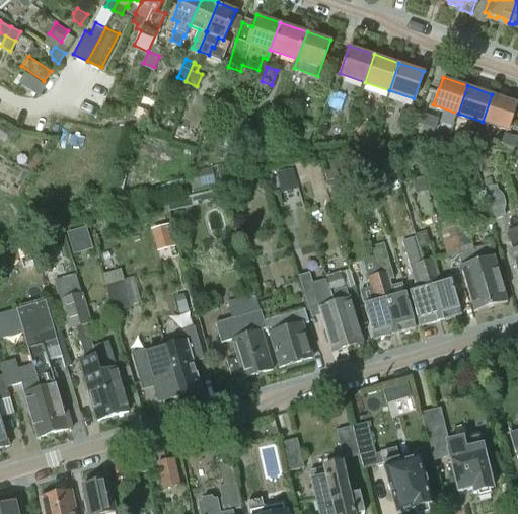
[(330,104),(342,108),(347,93),(336,89),(330,104)]
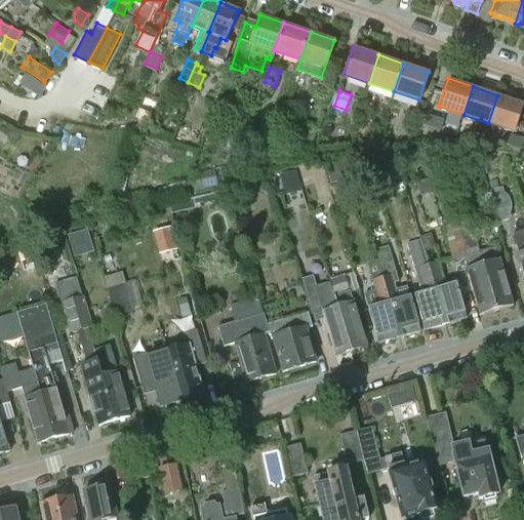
[(497,95),(488,123),(513,131),(523,104),(497,95)]
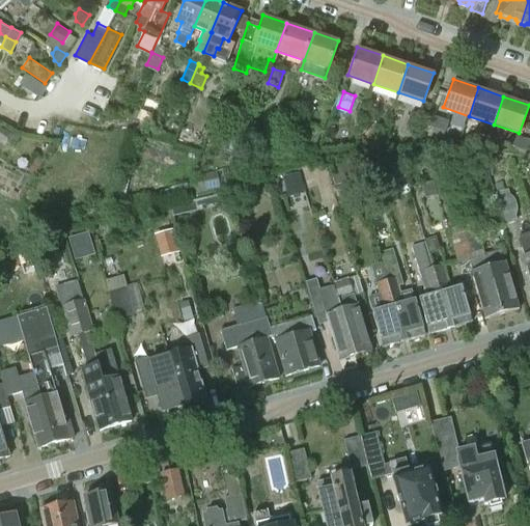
[(363,114),(373,117),(379,102),(368,99),(363,114)]
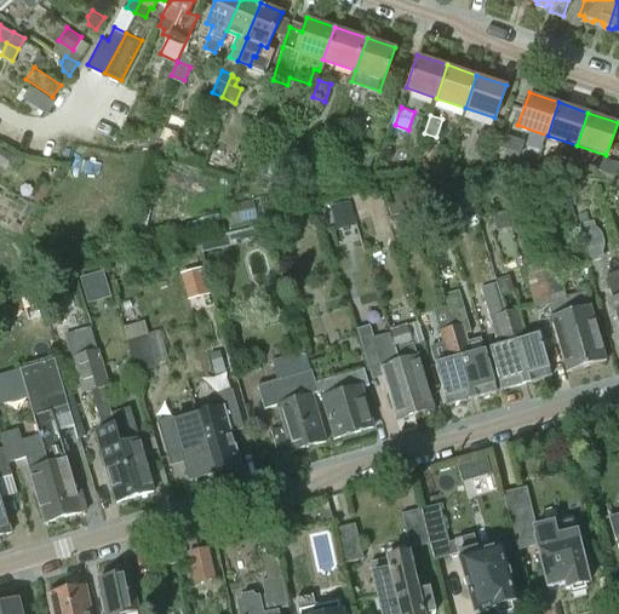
[(475,132),(469,150),(485,155),(491,138),(475,132)]
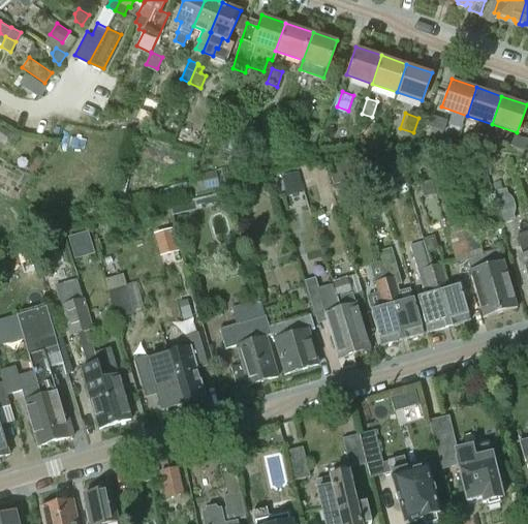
[(433,114),(429,125),(444,130),(448,119),(433,114)]
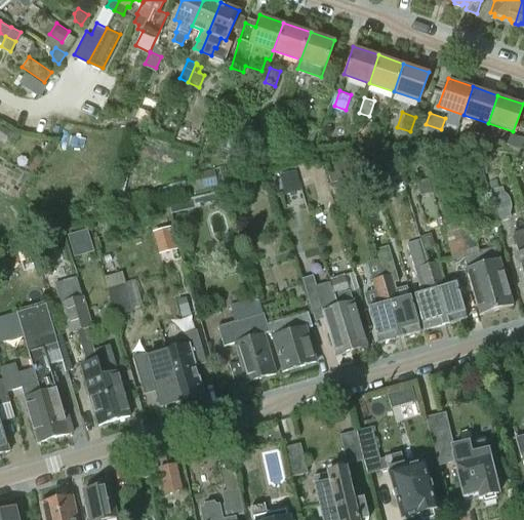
[(306,124),(300,143),(312,146),(318,128),(306,124)]
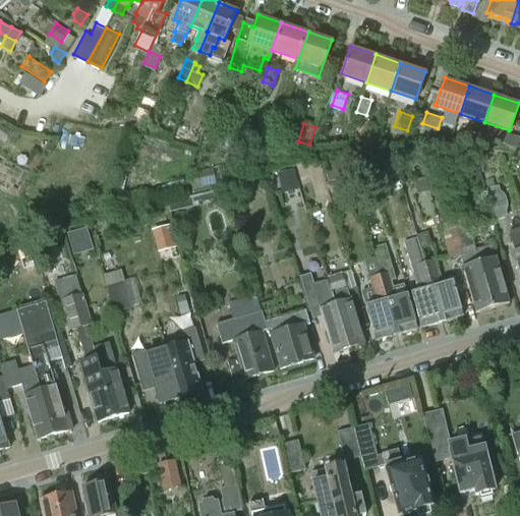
[(161,127),(159,135),(171,139),(174,131),(161,127)]
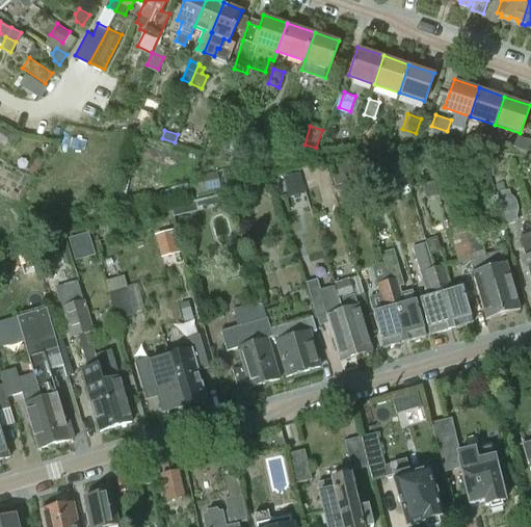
[(518,135),(513,146),(528,151),(530,143),(530,140),(518,135)]
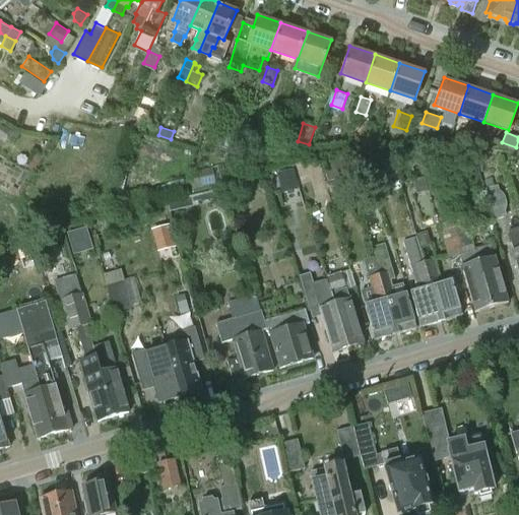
[(335,155),(321,161),(326,177),(341,172),(335,155)]
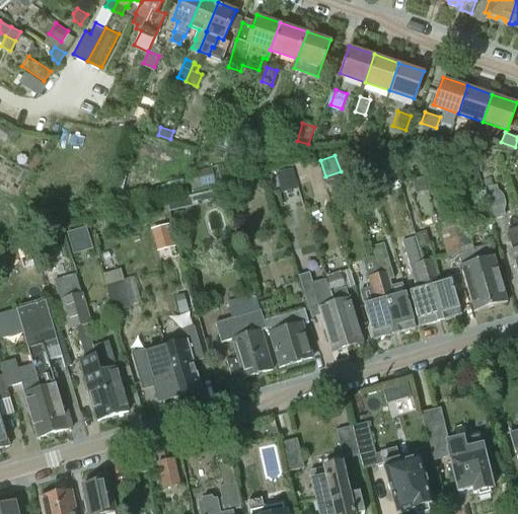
[(317,156),(309,159),(318,190),(326,188),(317,156)]
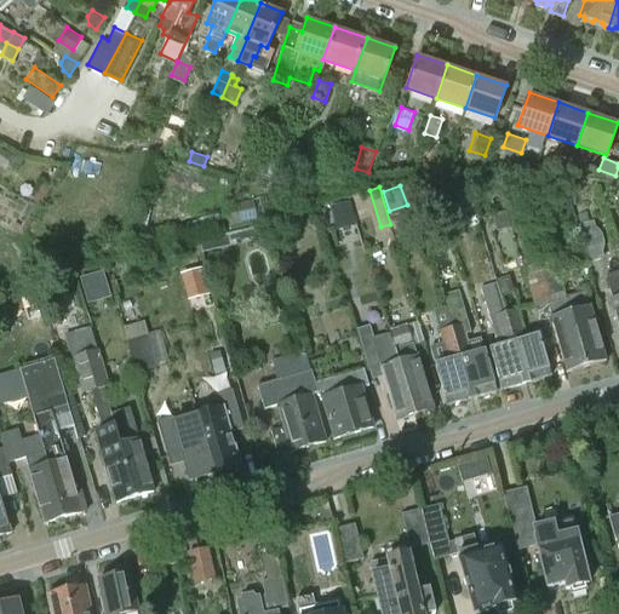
[(365,190),(351,193),(355,210),(367,207),(365,190)]
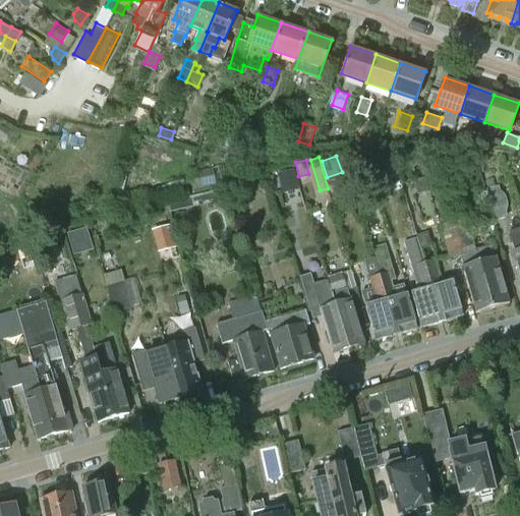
[(189,169),(193,186),(216,180),(212,164),(189,169)]
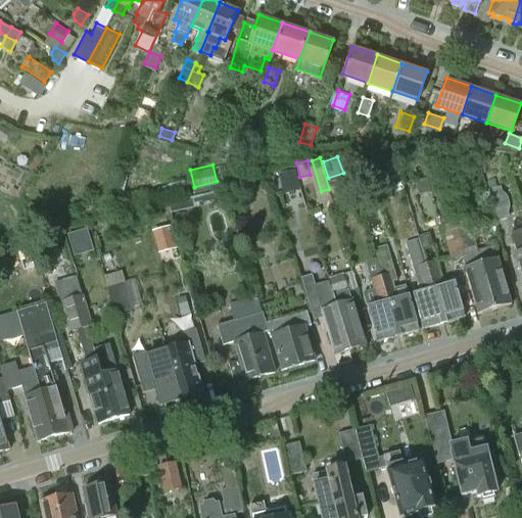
[(296,168),(279,171),(283,191),(299,188),(296,168)]
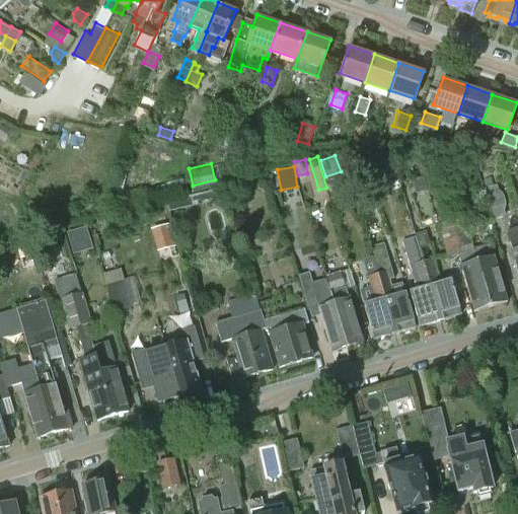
[(495,181),(483,185),(492,215),(504,212),(495,181)]
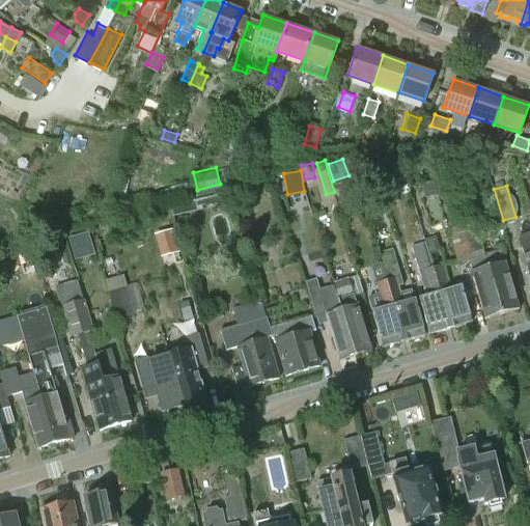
[(456,187),(438,193),(448,226),(457,259),(469,256),(484,251),(474,218),(467,220),(456,187)]
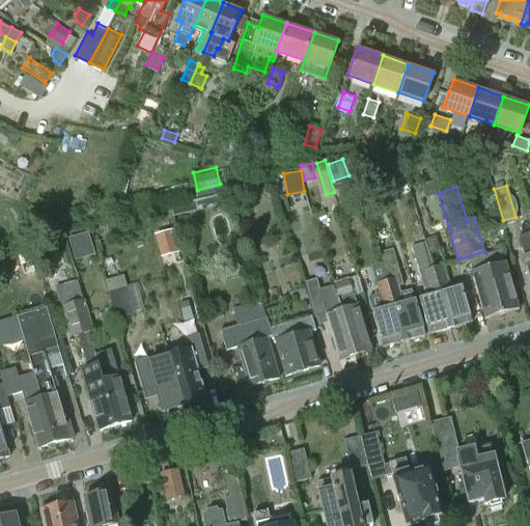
[(227,190),(220,192),(223,202),(230,201),(227,190)]
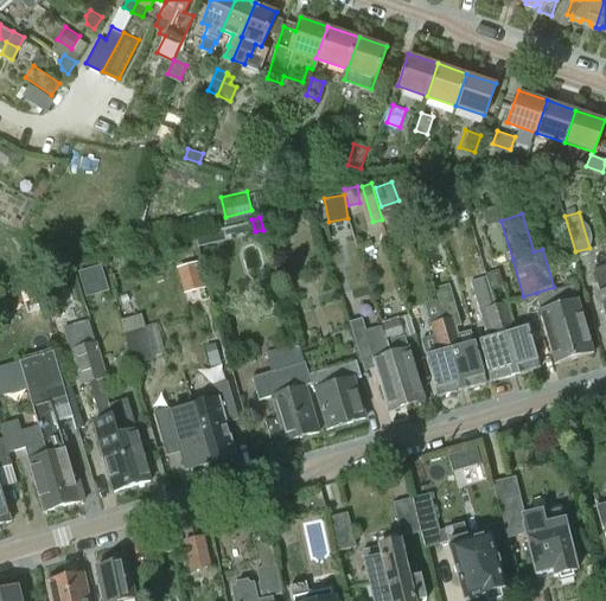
[(501,221),(482,227),(492,264),(512,259),(501,221)]
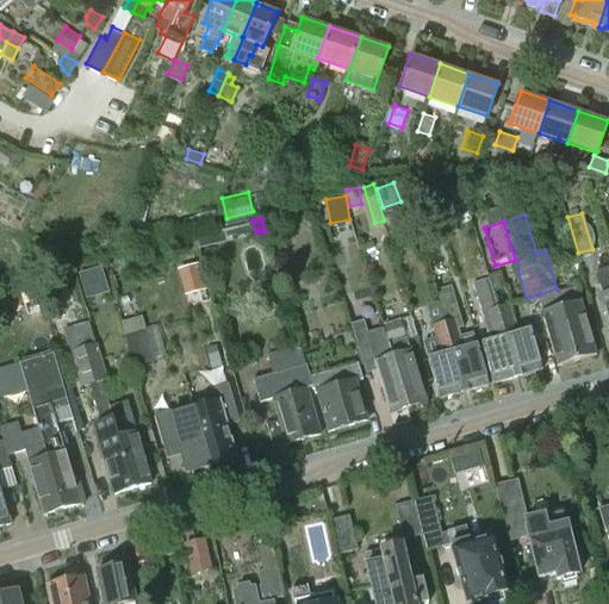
[(386,226),(377,229),(379,238),(389,235),(386,226)]
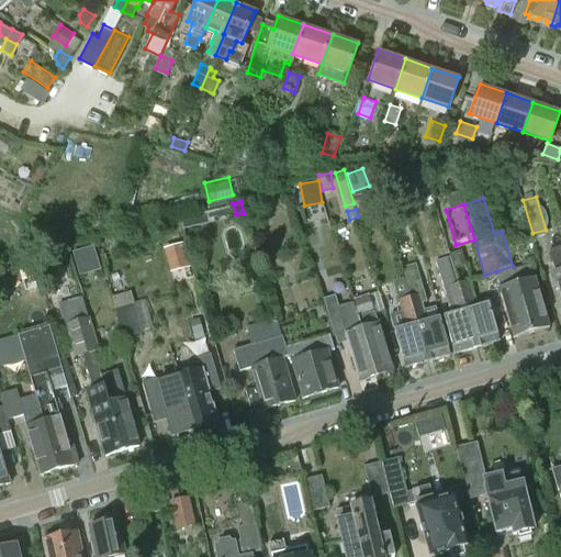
[(180,243),(166,246),(172,271),(187,267),(180,243)]
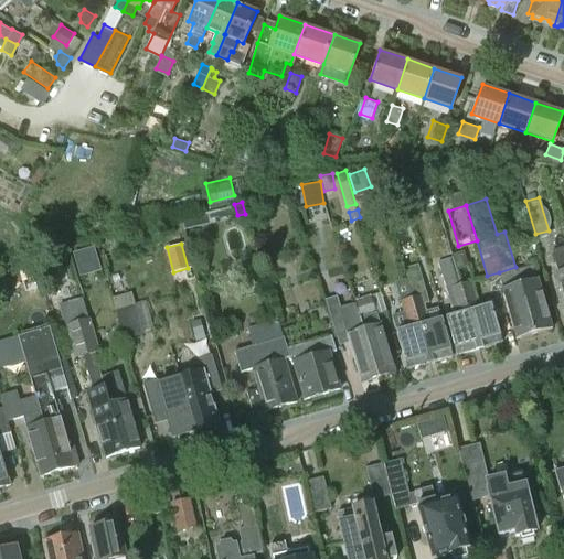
[(563,244),(553,248),(560,269),(556,270),(563,297),(563,244)]
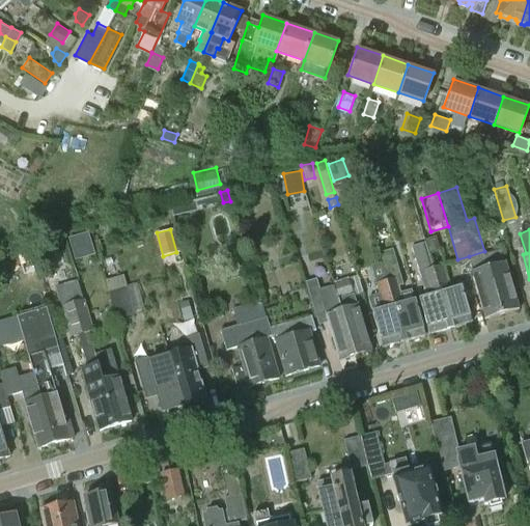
[(435,232),(425,236),(429,250),(439,247),(435,232)]
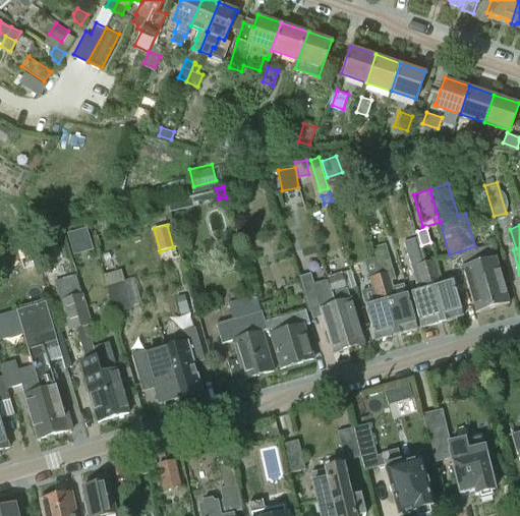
[(442,319),(424,259),(417,233),(405,236),(419,287),(411,290),(421,325),(442,319)]
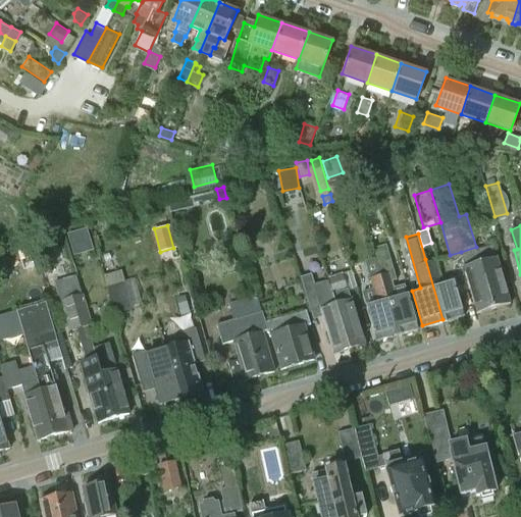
[(476,247),(461,252),(464,263),(463,264),(477,310),(511,301),(498,255),(496,256),(492,243),(476,247)]
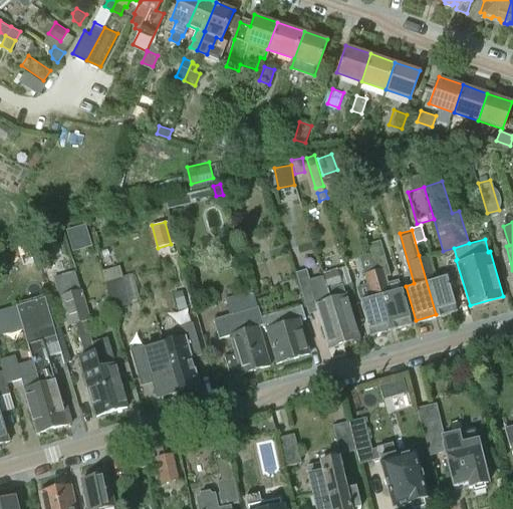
[(379,249),(369,251),(374,267),(392,327),(412,321),(403,287),(392,290),(379,249)]
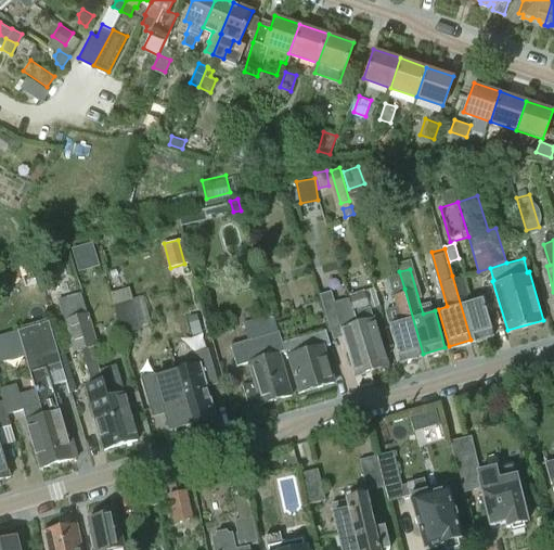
[(463,272),(452,276),(471,340),(493,333),(482,297),(471,301),(463,272)]
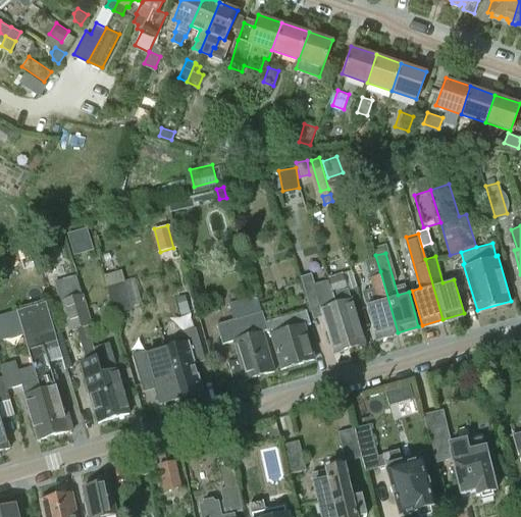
[(344,269),(327,273),(329,277),(350,346),(365,342),(349,287),(357,285),(352,267),(344,270),(344,269)]
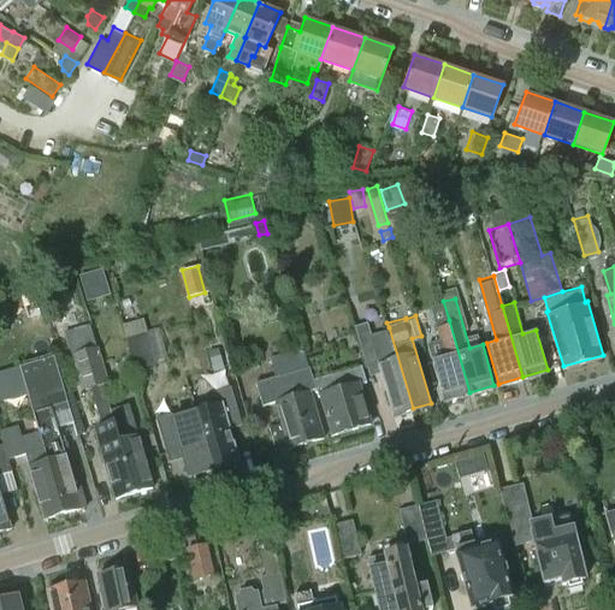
[(368,318),(354,323),(367,363),(378,360),(394,414),(413,408),(389,327),(373,332),(368,318)]
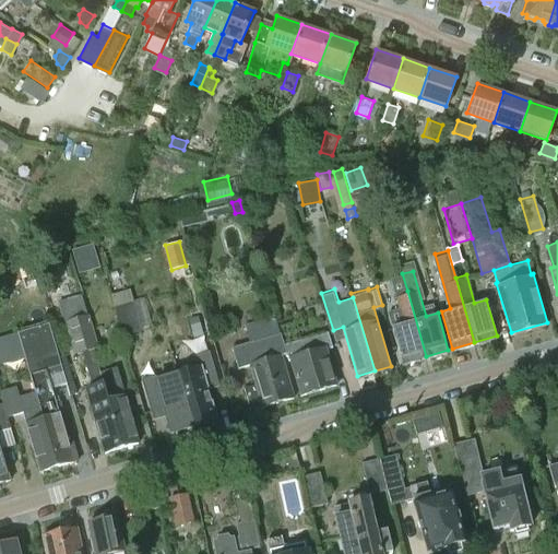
[(400,305),(388,308),(403,363),(426,356),(407,291),(396,294),(400,305)]
